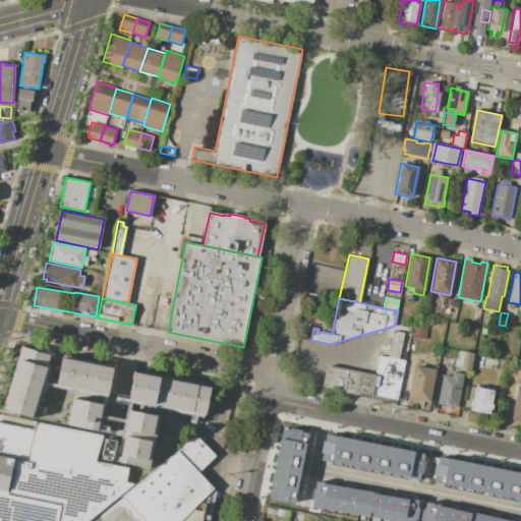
[(411,337),(412,323),(427,324),(426,338),(411,337)]
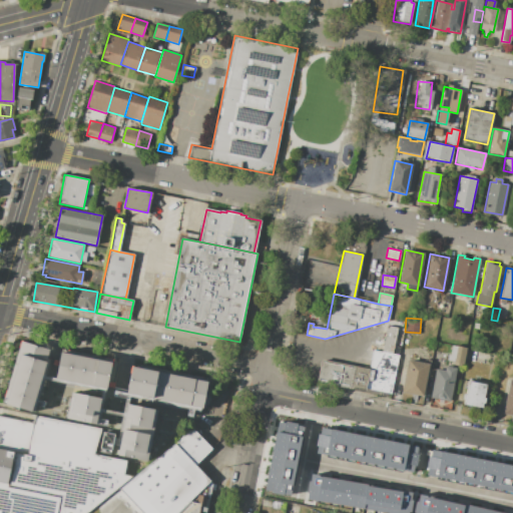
[(365,389),(365,390),(357,388),(318,381),(322,360),(362,367),(369,369),(373,351),(383,353),(388,326),(397,328),(392,355),(398,356),(391,394),(365,389)]
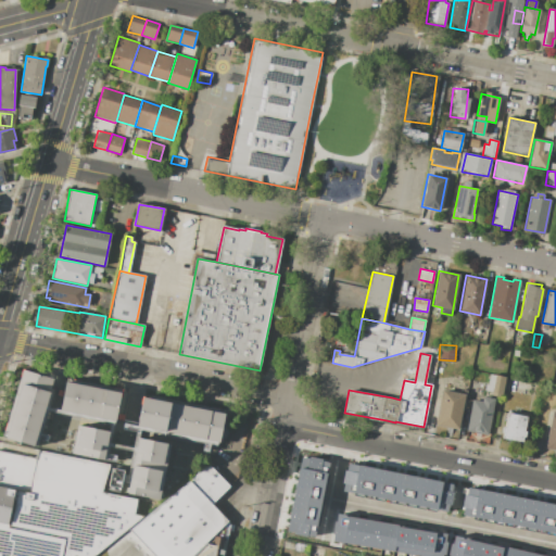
[(51,379),(48,391),(49,392),(34,445),(7,438),(9,432),(5,431),(23,370),(51,379)]
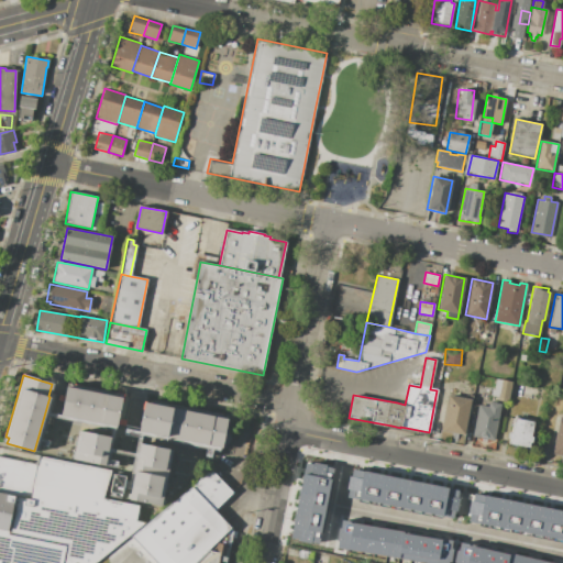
[(511,382),(508,399),(506,399),(506,403),(498,400),(499,398),(498,397),(490,396),(492,389),(494,389),(496,379),(511,382)]
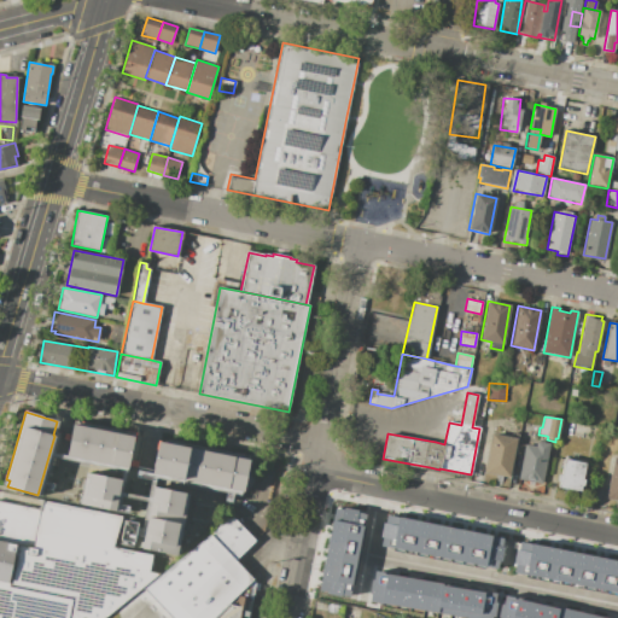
[(74,424),(134,436),(127,467),(68,455),(74,424)]
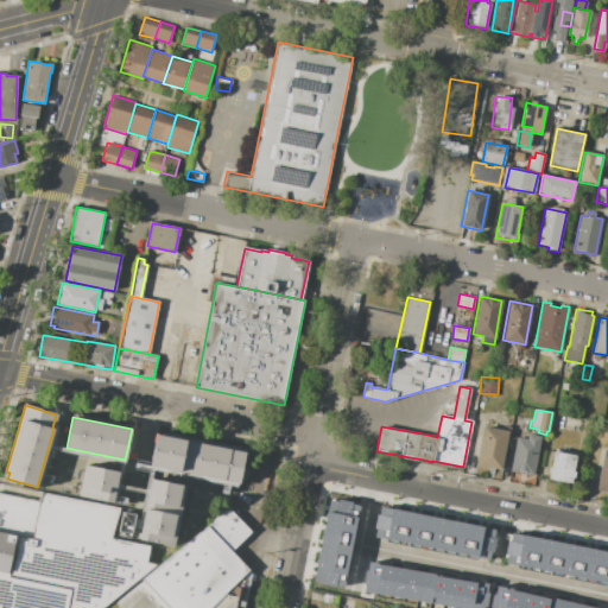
[(485,426),(510,431),(501,469),(476,464),(485,426)]
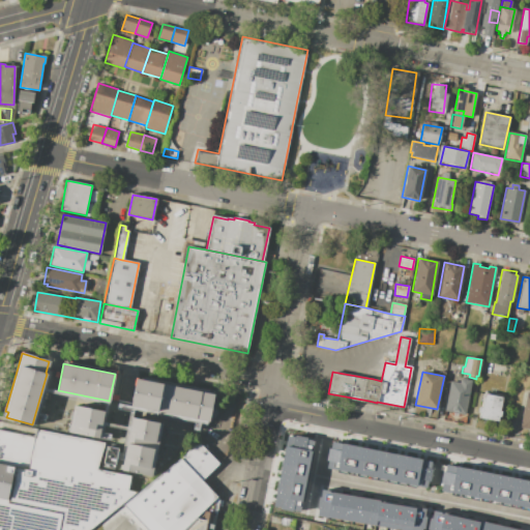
[(136,378),(214,393),(208,423),(129,408),(136,378)]
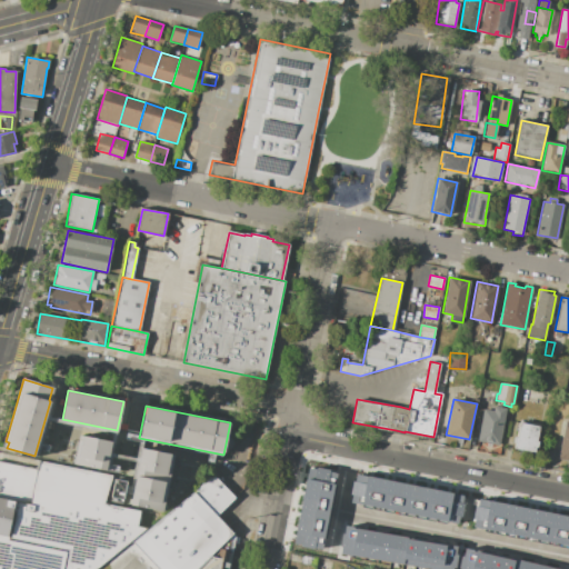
[(478,440),(483,409),(493,411),(495,406),(507,408),(500,445),(478,440)]
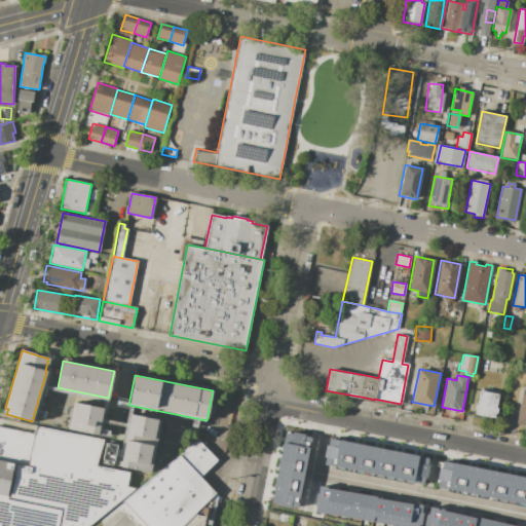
[(525,424),(516,423),(523,388),(525,388),(525,424)]
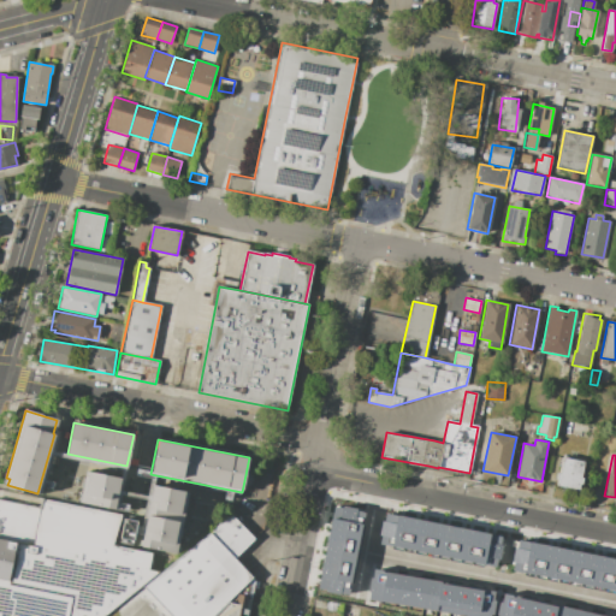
[(562,457),(584,462),(579,490),(556,486),(557,480),(556,479),(557,473),(560,474),(562,457)]
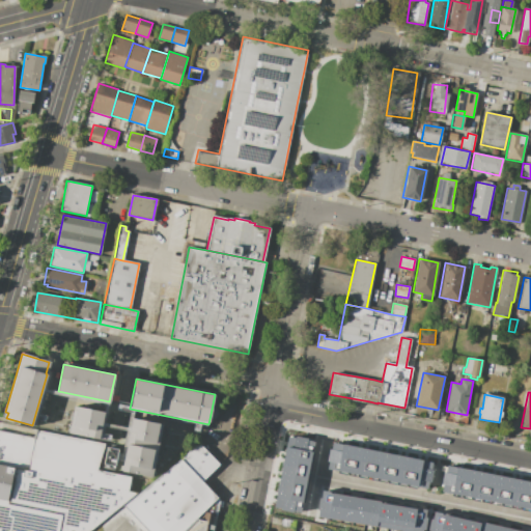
[(74,406),(103,412),(98,439),(68,432),(74,406)]
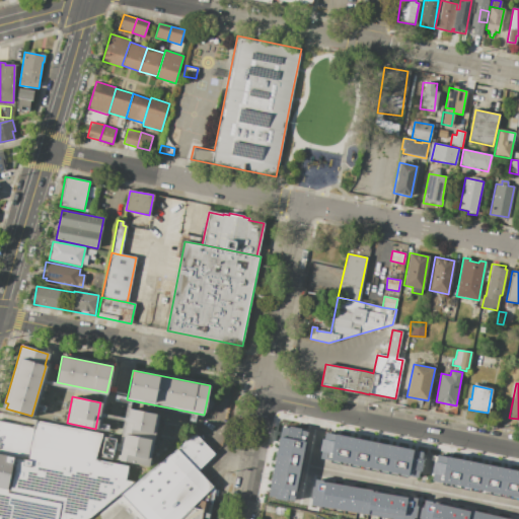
[(148,467),(118,461),(129,403),(159,409),(148,467)]
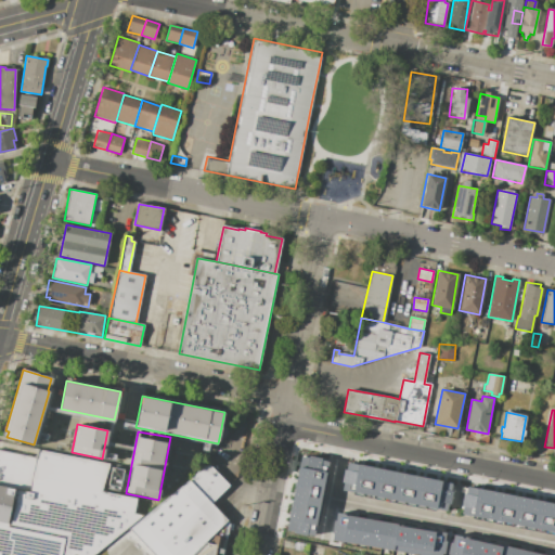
[(0,486),(0,450),(35,457),(28,491),(0,486)]
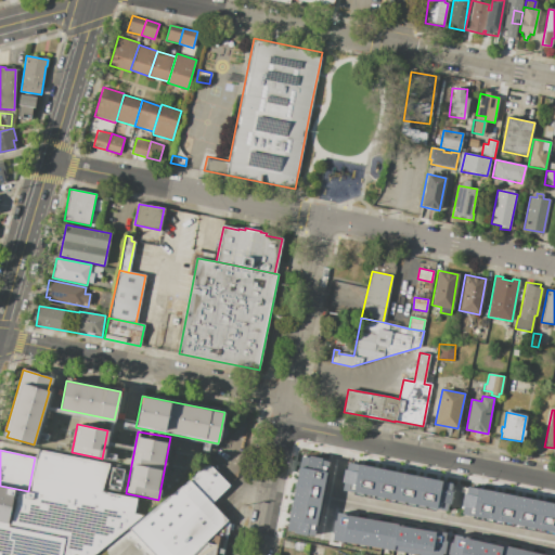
[(134,513),(28,491),(35,457),(37,450),(110,464),(102,491),(138,498),(134,513)]
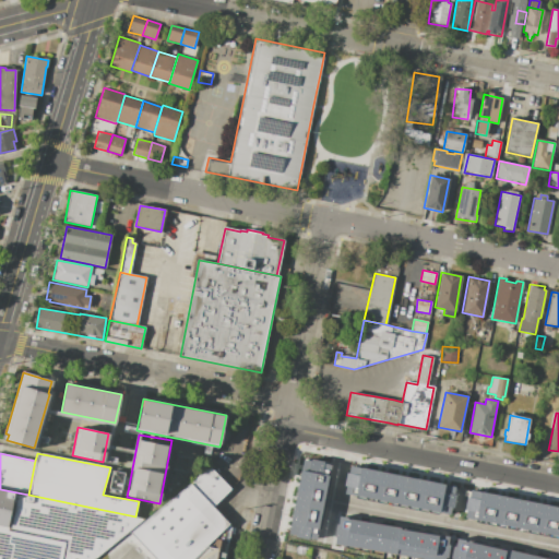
[(286,534),(301,458),(330,464),(313,540),(286,534)]
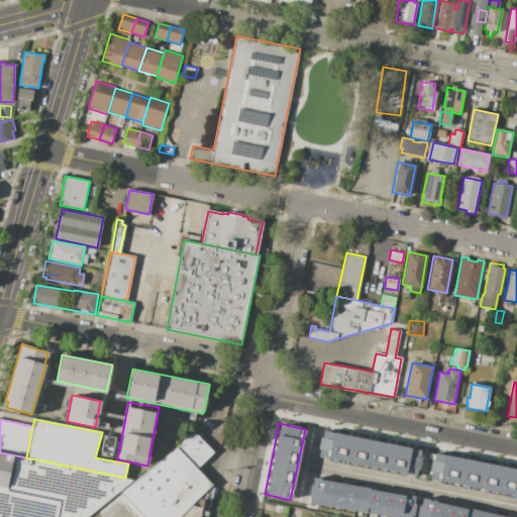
[(322,430),(316,456),(415,477),(420,449),(322,430)]
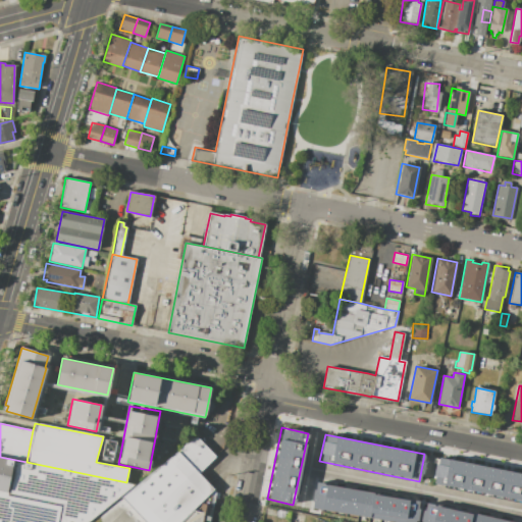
[(179,521),(145,521),(121,498),(177,452),(195,435),(216,458),(199,474),(213,489),(194,509),(196,511),(203,512),(201,521),(195,521),(189,521),(185,518),(183,520),(179,521)]
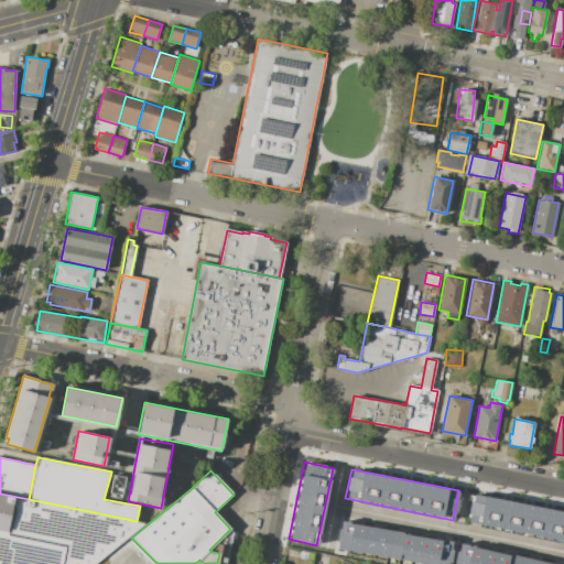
[(0,563),(0,494),(29,499),(137,521),(147,523),(98,563),(0,563)]
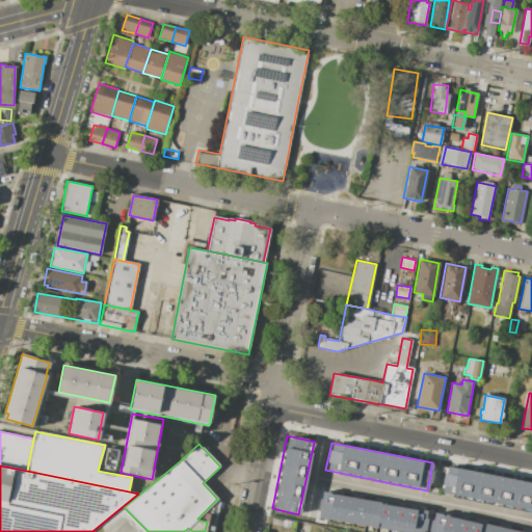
[(531,483),(444,466),(439,494),(531,512),(531,506),(531,483)]
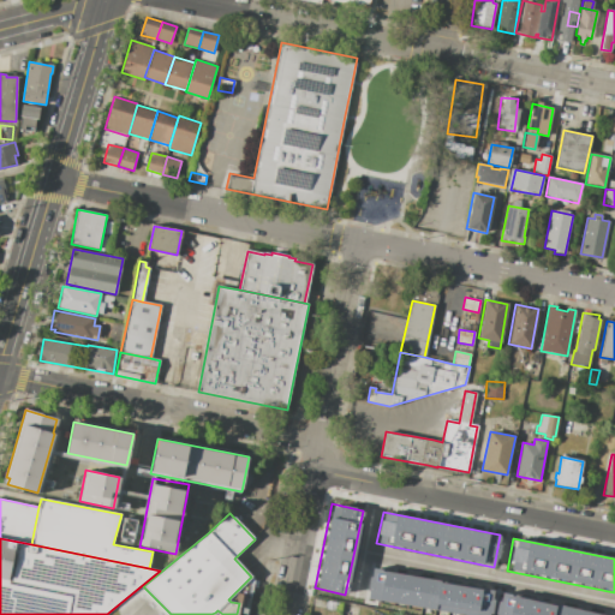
[(371,568),(493,591),(487,614),(460,614),(365,597),(371,568)]
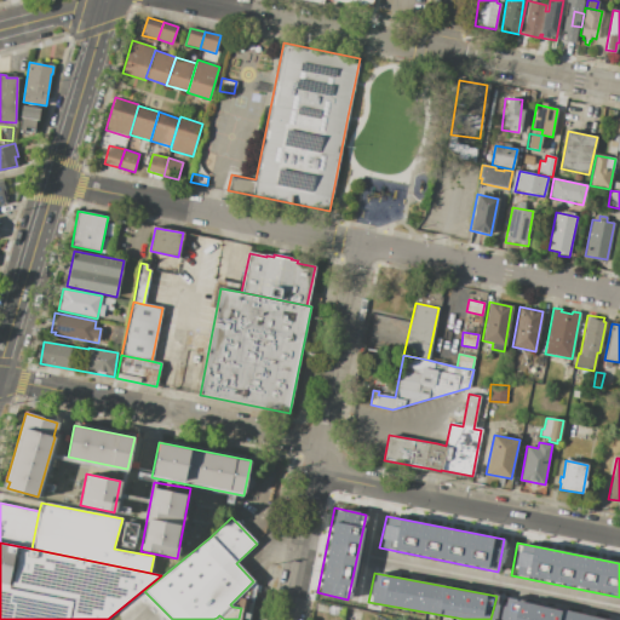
[(172,619),(144,591),(109,619),(172,619)]
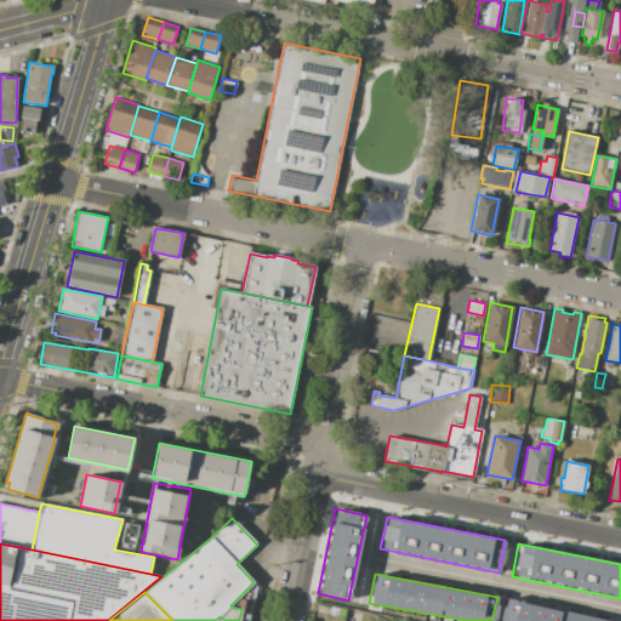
[(500,620),(506,598),(615,620),(500,620)]
